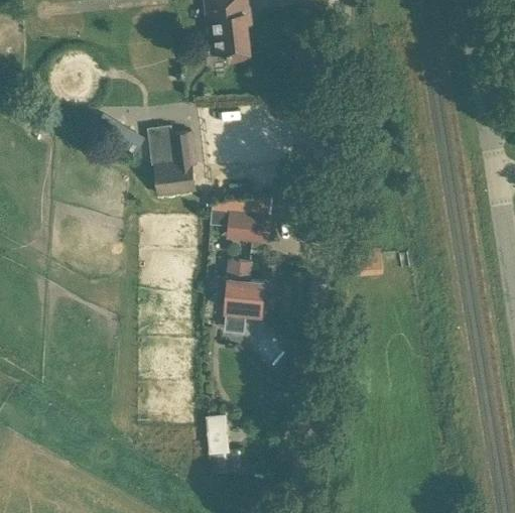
[(247,0),(205,0),(212,54),(228,52),(229,62),(250,60),(245,13),(249,13),(247,0)]
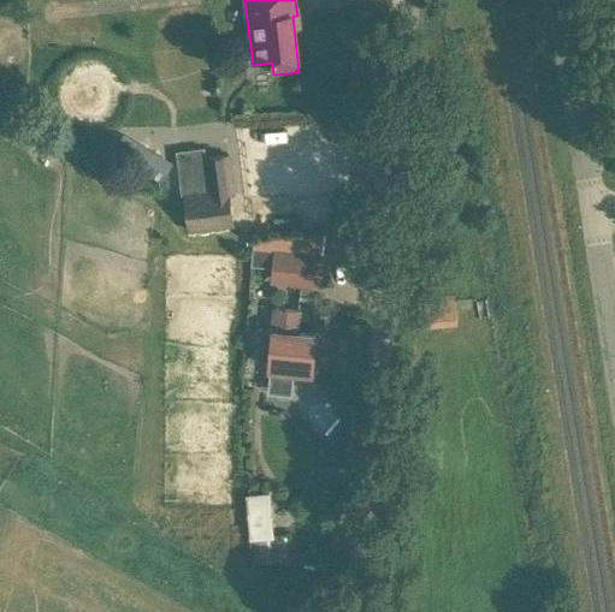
[(123,136),(111,155),(161,184),(172,165),(123,136)]
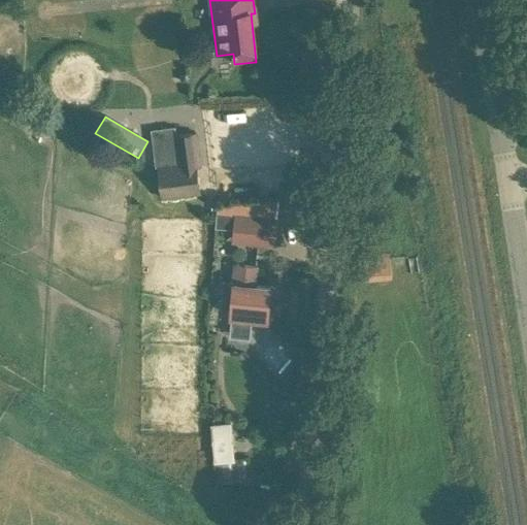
[(197,169),(200,168),(196,135),(175,138),(174,129),(151,132),(155,170),(157,169),(158,172),(161,201),(198,196),(199,196),(197,169)]
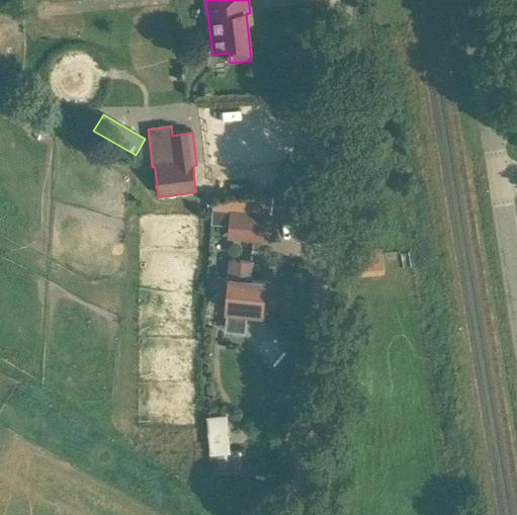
[(230,213),(227,241),(269,245),(272,219),(230,213)]
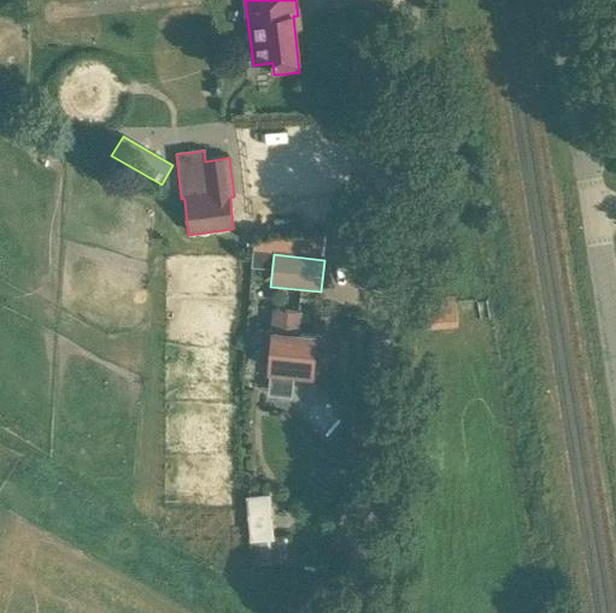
[(275,311),(269,370),(291,371),(291,377),(311,379),(315,336),(297,335),(299,313),(275,311)]
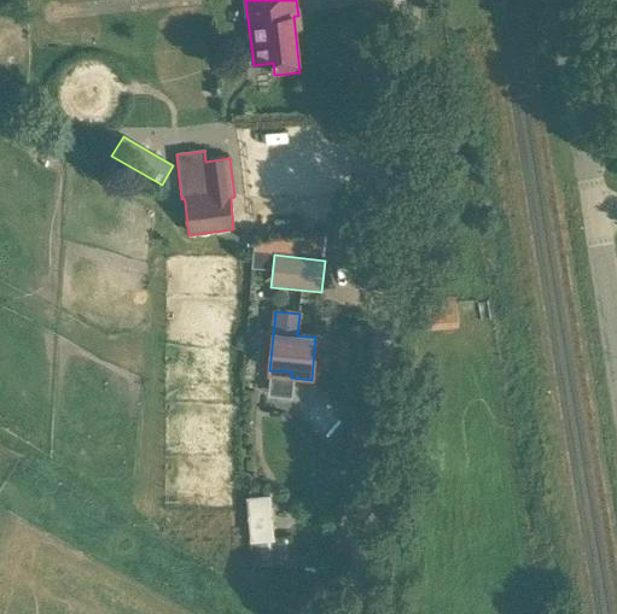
[(271,497),(271,496),(246,498),(251,544),(252,544),(275,542),(274,537),(271,497)]
